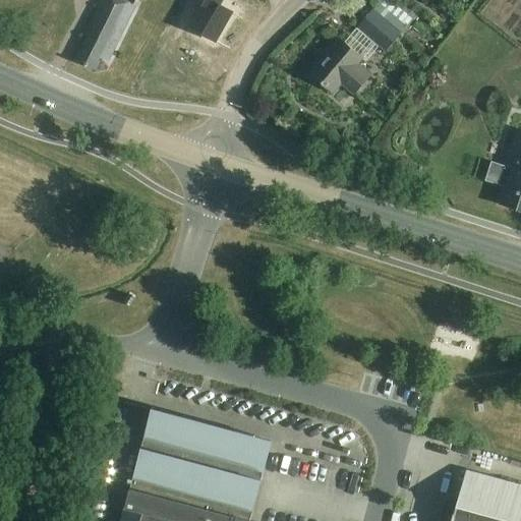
[(107,61),(134,5),(123,0),(101,0),(83,36),(85,38),(75,60),(96,70),(102,58),(107,61)]
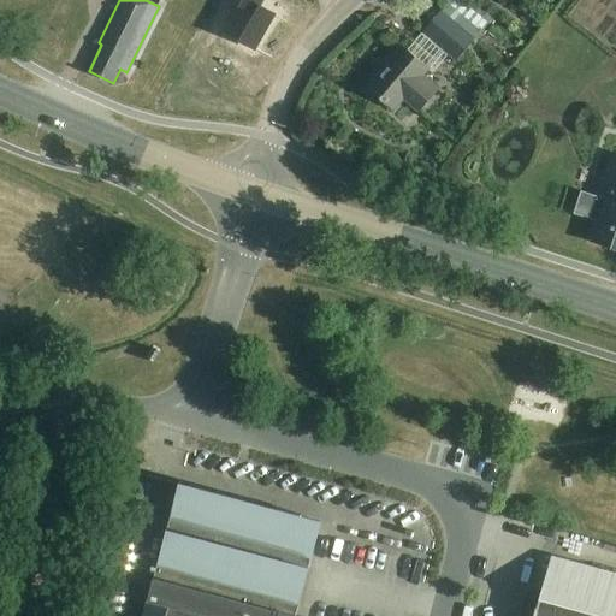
[(227,0),(254,15),(261,0),(227,0)]
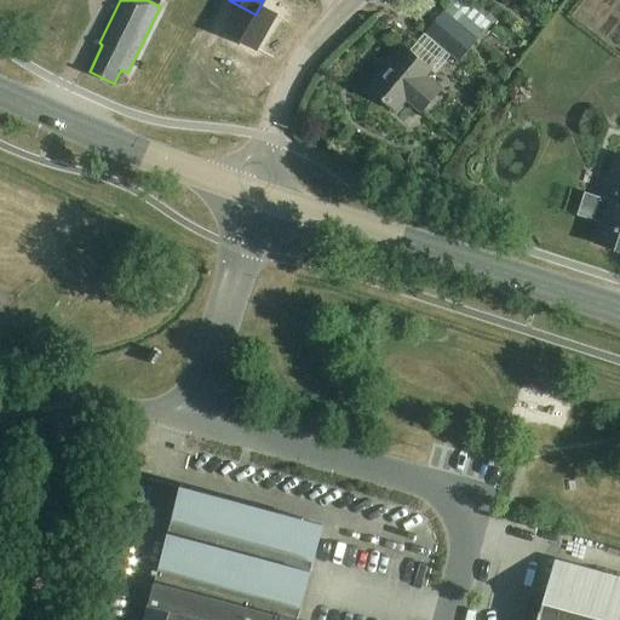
[(424,34),(458,63),(477,39),(445,11),(424,34)]
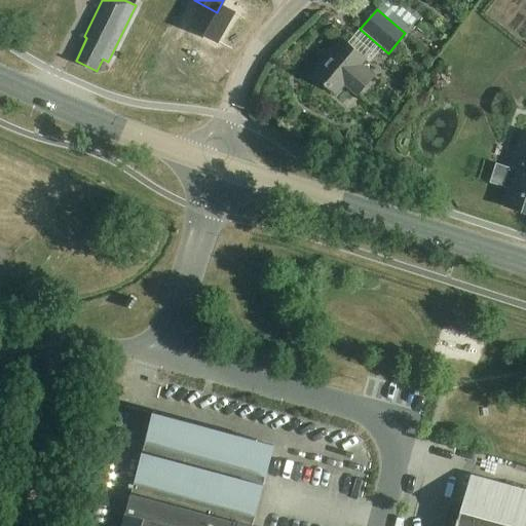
[(513,48),(525,41),(525,29),(525,30),(508,37),(513,48)]
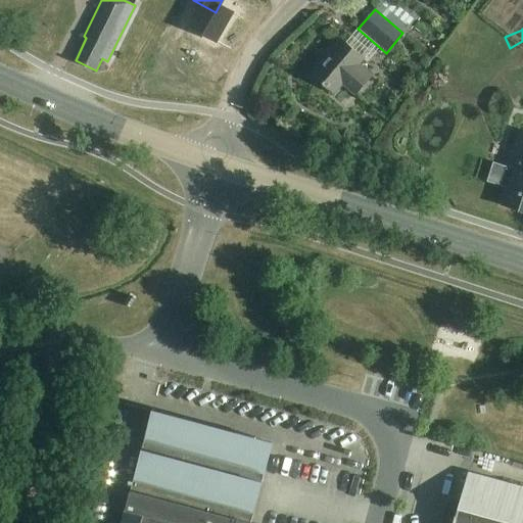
[(355,98),(372,79),(360,67),(365,62),(342,42),(312,77),(334,96),(342,87),(355,98)]
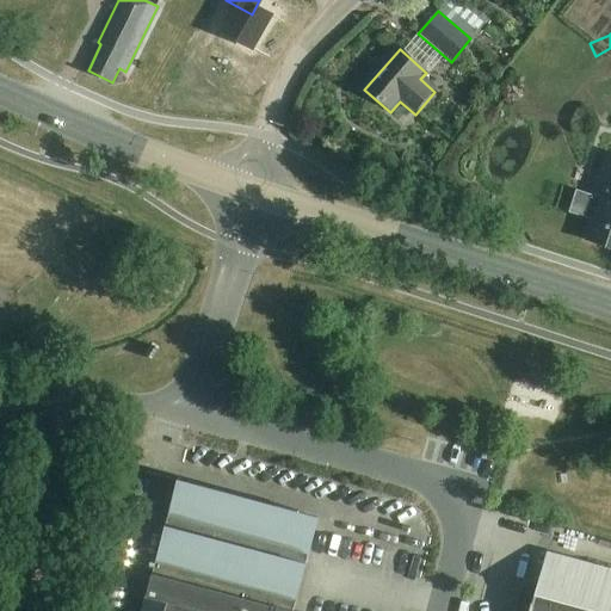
[(610,248),(610,155),(609,155),(594,198),(602,201),(588,241),(610,248)]
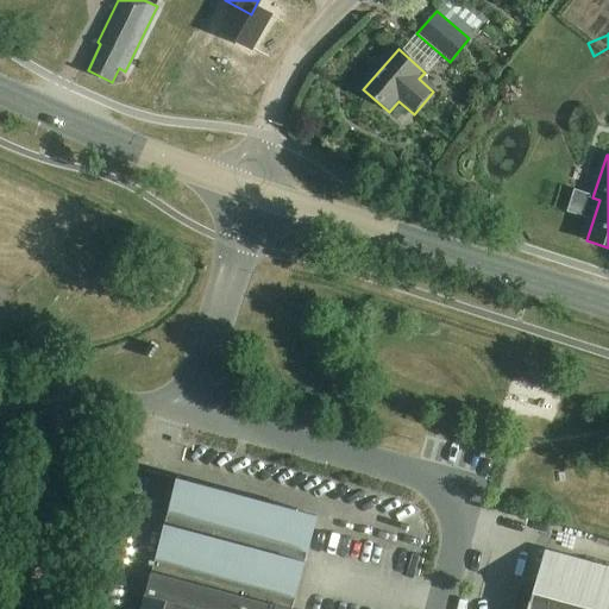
[(179,478),(142,608),(290,608),(303,563),(313,528),(315,516),(179,478)]
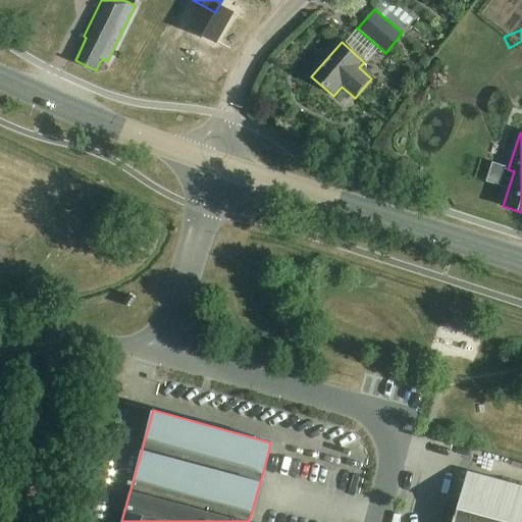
[(462,484),(466,473),(458,470),(454,481),(462,484)]
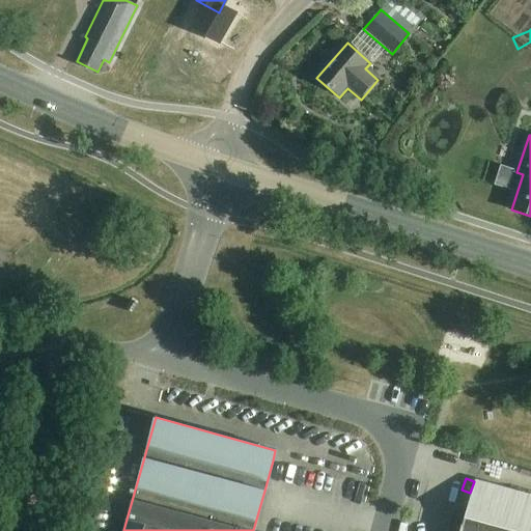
[(530,530),(530,496),(477,481),(470,509),(463,530),(530,530)]
